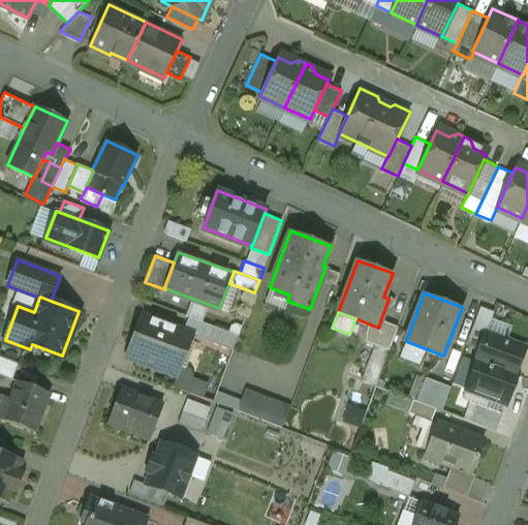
[(193,333),(143,314),(127,354),(177,374),(178,374),(178,373),(193,333)]
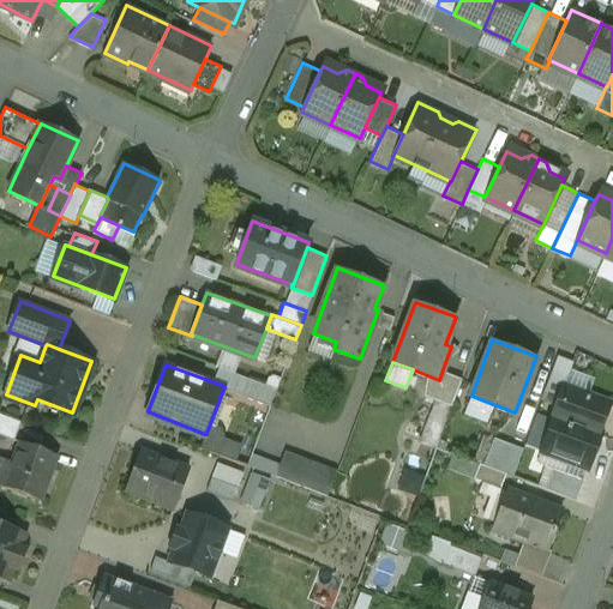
[(439,380),(427,375),(425,395),(438,399),(452,404),(463,378),(443,369),(439,380)]
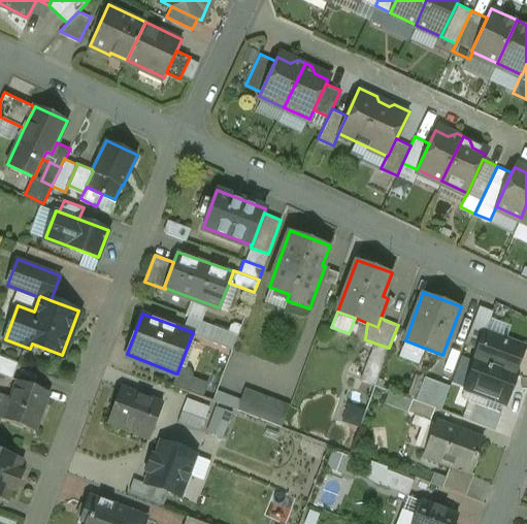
[(238,333),(213,324),(208,339),(233,349),(238,333)]
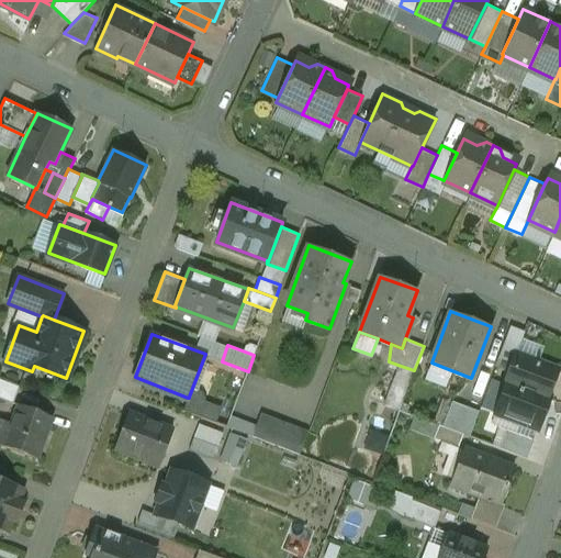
[(558,368),(516,353),(505,381),(506,382),(547,398),(558,368)]
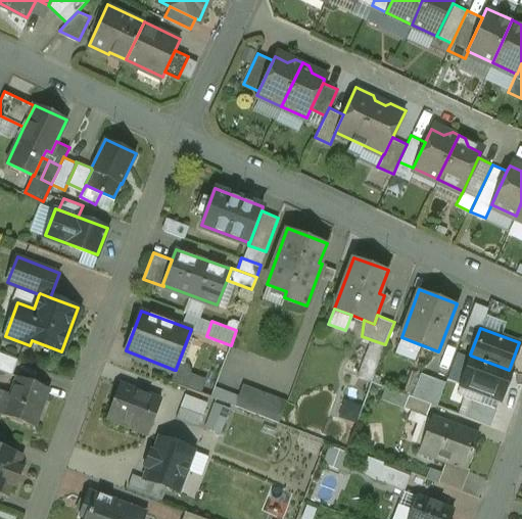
[(385,344),(373,340),(359,375),(372,379),(385,344)]
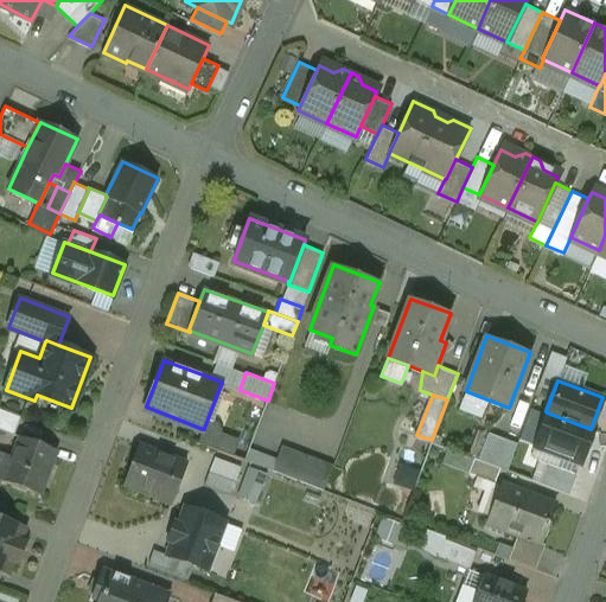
[(21,416),(0,407),(0,428),(14,434),(21,416)]
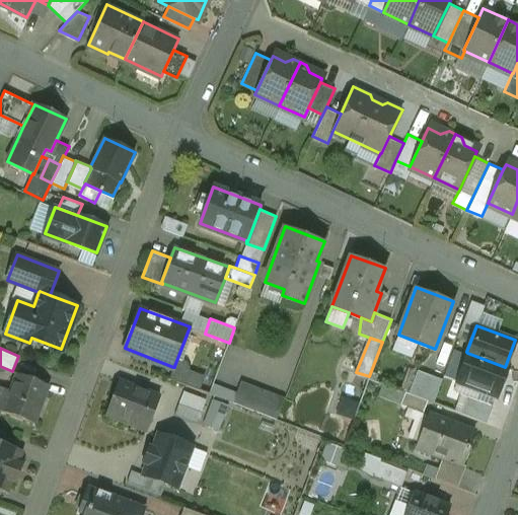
[(505,367),(467,353),(458,379),(497,394),(507,367),(505,367)]
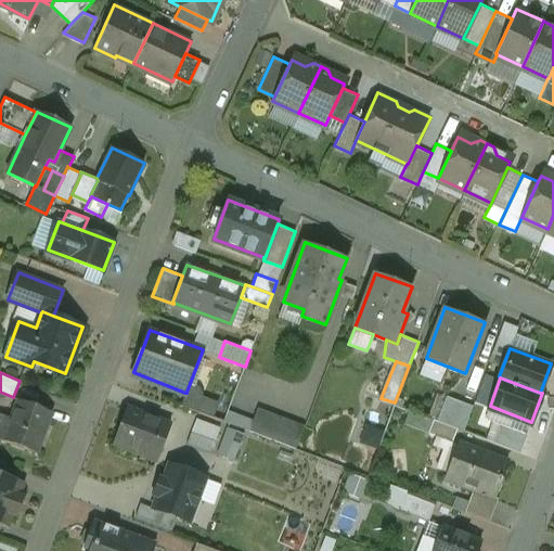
[(217,404),(187,392),(187,393),(185,393),(181,405),(213,417),(217,404)]
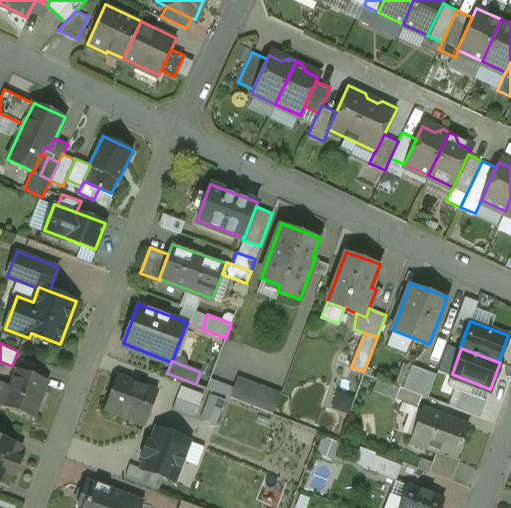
[(436,373),(412,364),(404,386),(422,393),(428,396),(436,373)]
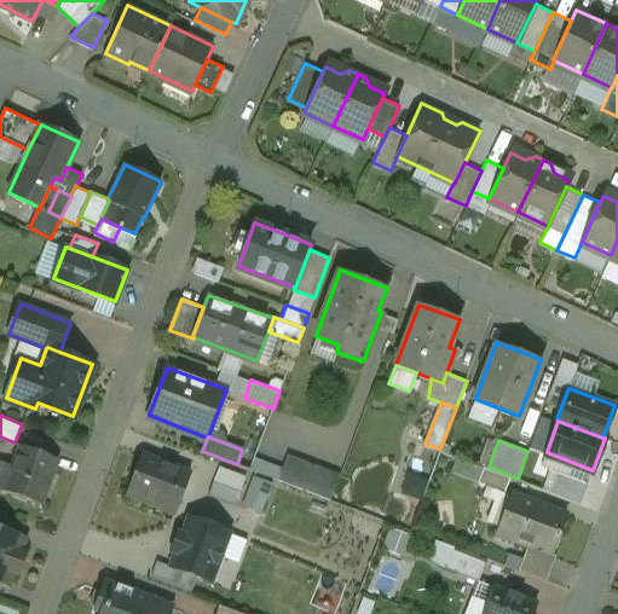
[(57,458),(21,445),(12,465),(5,463),(0,476),(0,487),(40,503),(57,458)]
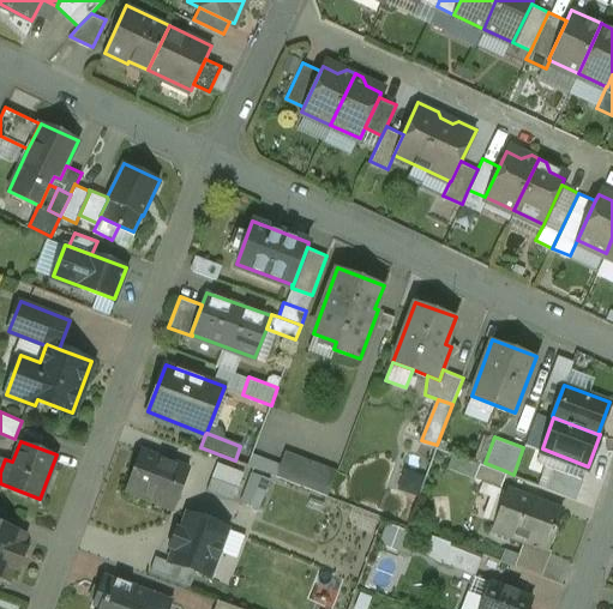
[(337,469),(286,448),(276,474),(328,494),(337,469)]
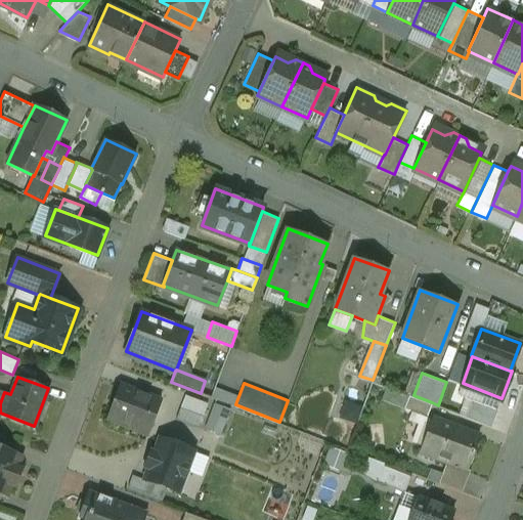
[(161,399),(121,384),(107,418),(148,433),(161,399)]
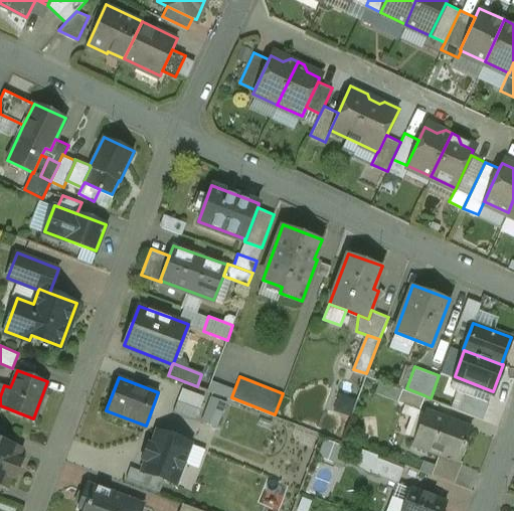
[(204,395),(182,386),(177,399),(199,408),(204,395)]
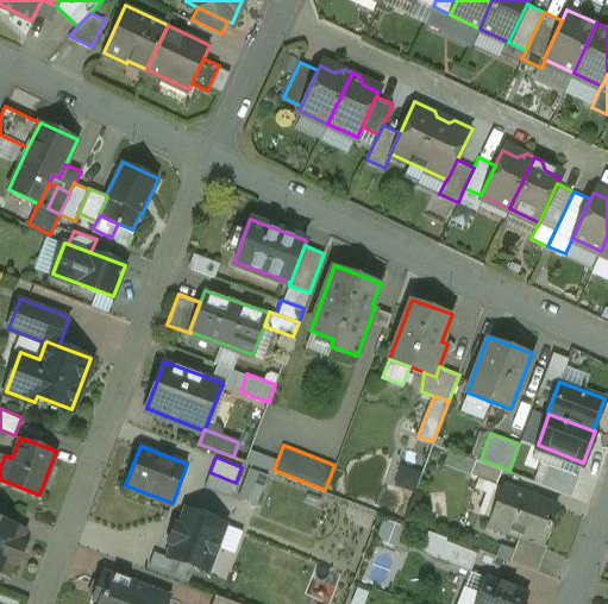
[(417,489),(424,463),(405,457),(397,483),(417,489)]
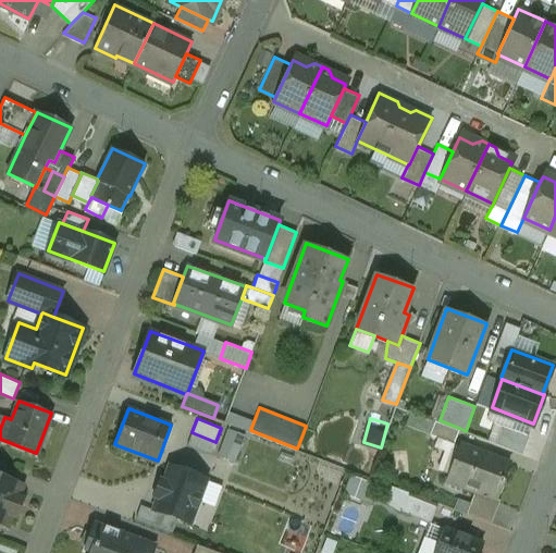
[(440,420),(435,419),(430,433),(454,442),(459,428),(440,420)]
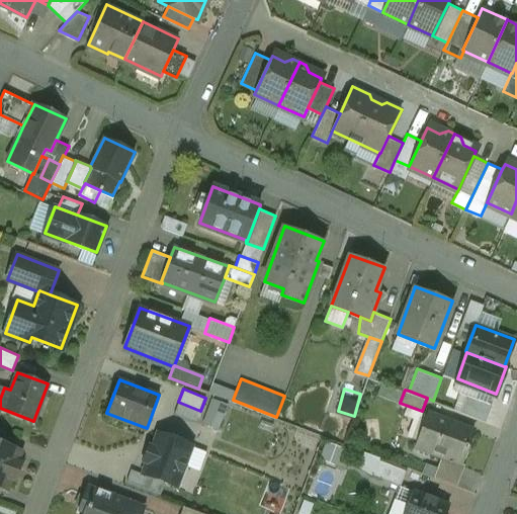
[(492,404),(467,395),(461,411),(486,420),(492,404)]
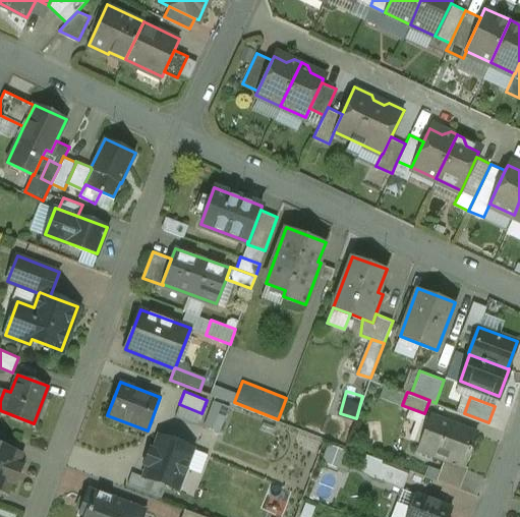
[(201,413),(179,404),(171,427),(201,439),(210,416),(201,413)]
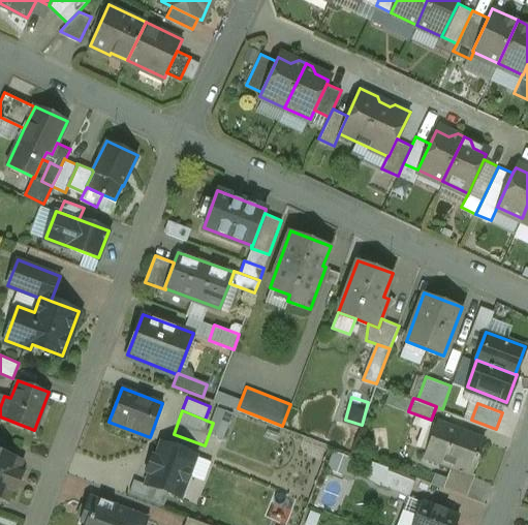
[(484,438),(437,421),(425,455),(426,455),(426,457),(440,463),(441,461),(451,464),(471,472),(484,438)]
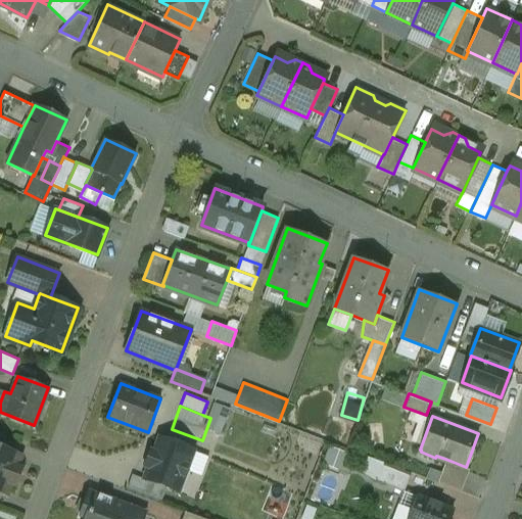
[(192,449),(160,436),(154,451),(151,450),(146,464),(150,466),(145,478),(182,491),(189,471),(185,469),(192,449)]
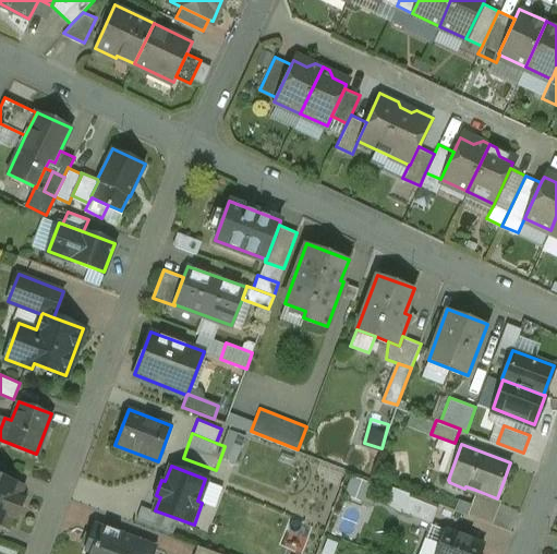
[(360,496),(367,479),(354,473),(347,491),(360,496)]
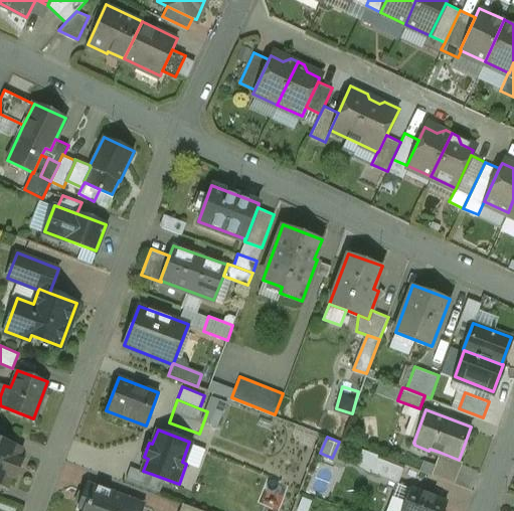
[(0,440),(0,482),(7,485),(11,475),(14,477),(20,459),(17,458),(21,448),(0,440)]
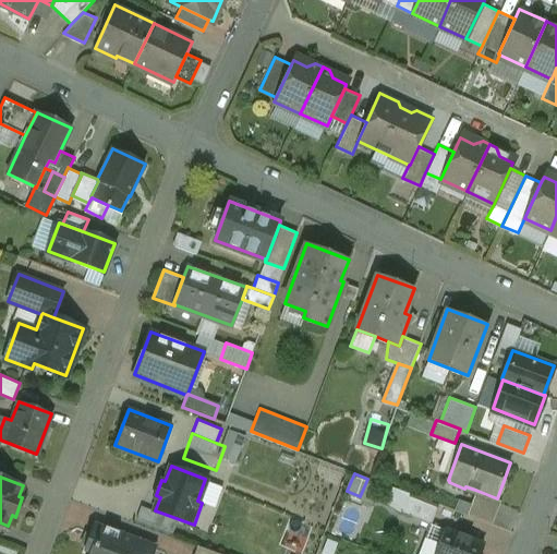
[(497,498),(475,490),(467,514),(493,522),(501,500),(497,498)]
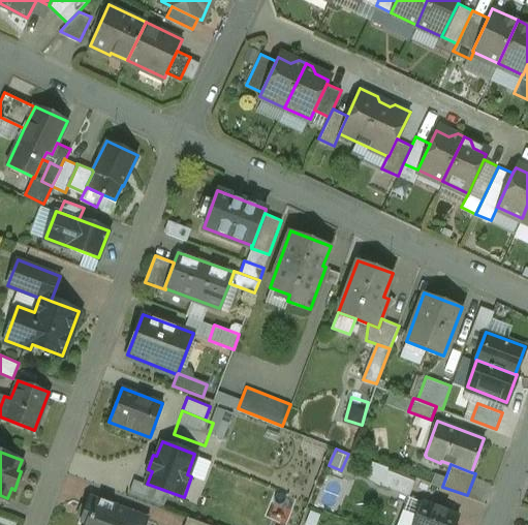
[(415,480),(387,469),(381,485),(408,495),(409,496),(415,480)]
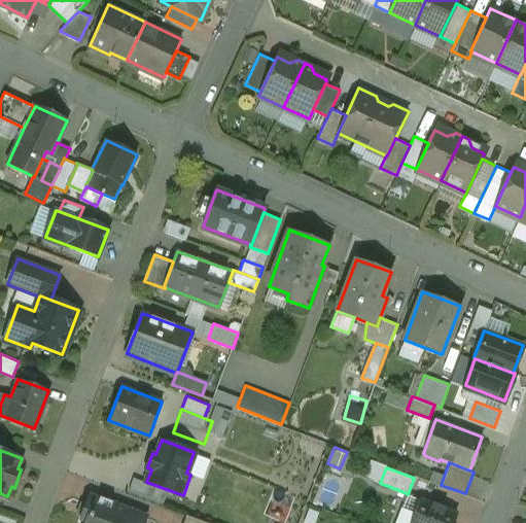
[(143,522),(147,514),(90,492),(80,519),(85,521),(84,522),(143,522)]
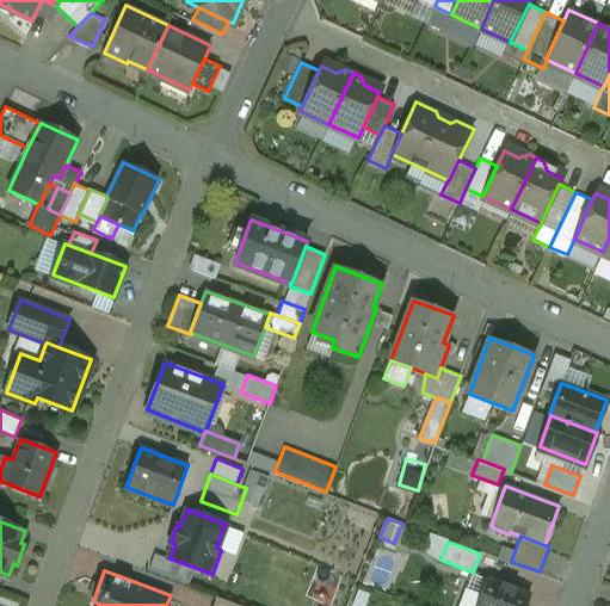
[(473,573),(472,572),(460,605),(524,605),(530,594),(473,573)]
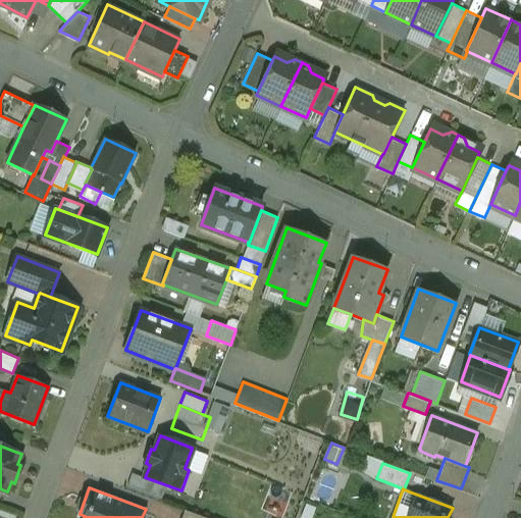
[(208,517),(185,509),(181,517),(208,517)]
